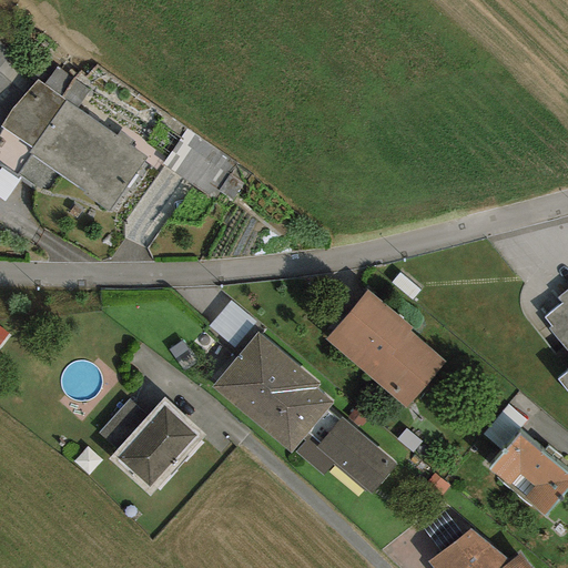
[(39,74),(0,41),(0,132),(2,129),(0,127),(36,80),(39,74)]
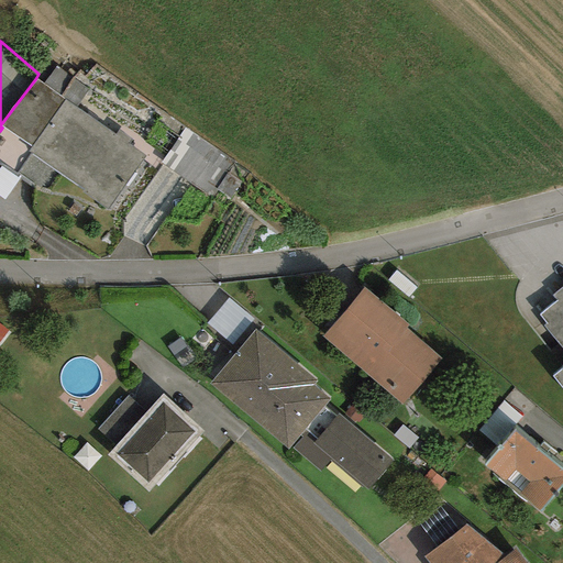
[(56,67),(43,84),(75,108),(88,90),(56,67)]
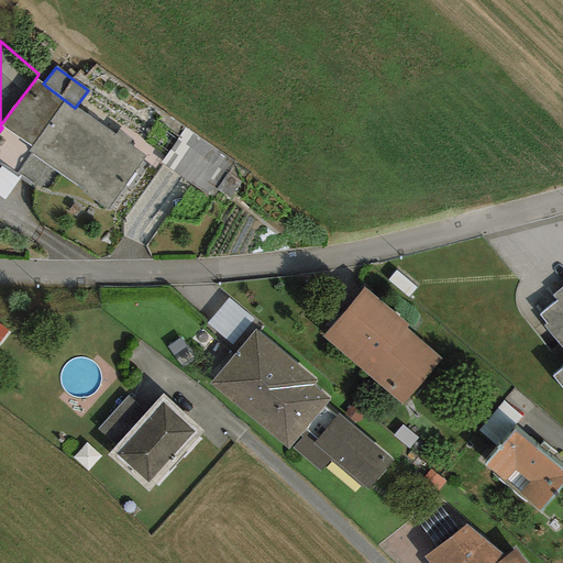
[(43,84),(35,79),(0,125),(2,128),(0,131),(0,163),(46,194),(59,176),(107,210),(144,156),(128,143),(131,141),(118,131),(114,135),(75,108),(43,84)]
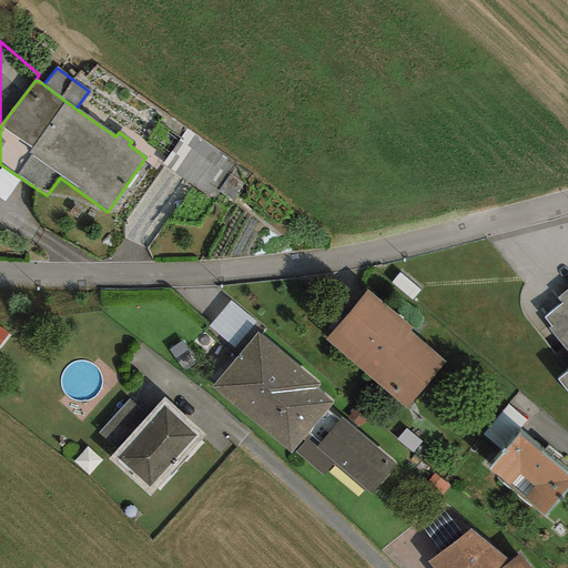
[(237,164),(186,129),(162,165),(213,203),(237,164)]
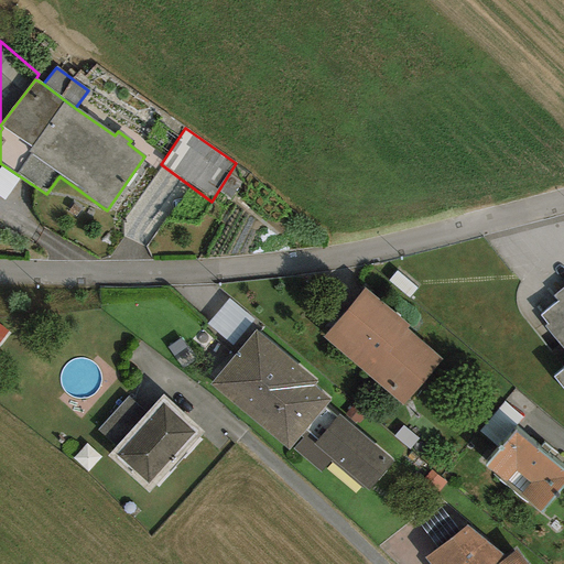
[(563,350),(563,368),(553,378),(563,391),(563,286),(552,297),(556,302),(540,316),(546,325),(544,326),(563,350)]
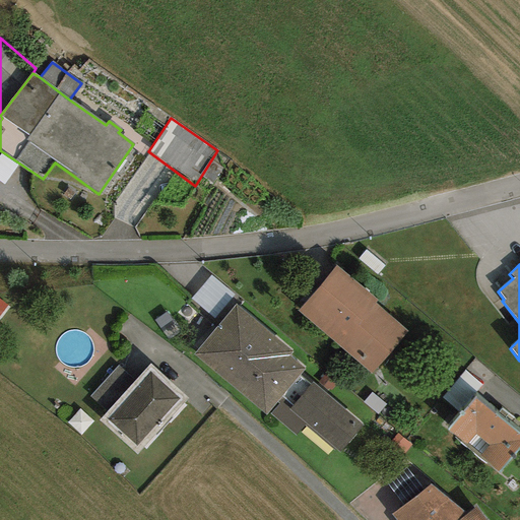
[(336,265),(296,311),(371,374),(407,331),(375,303),(377,301),(336,265)]
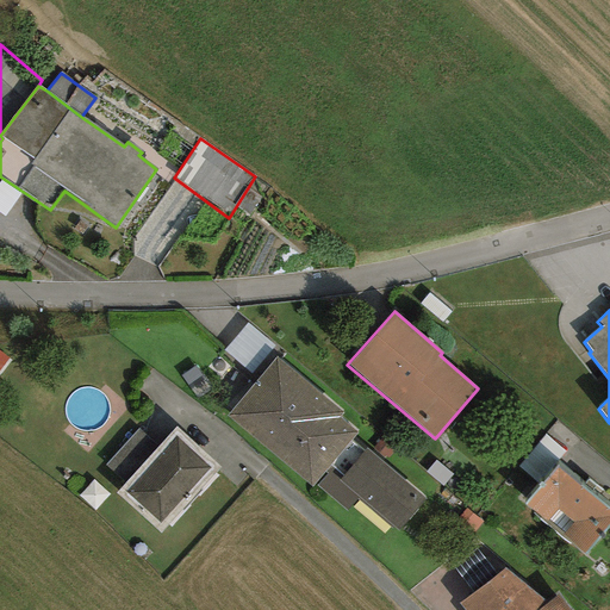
[(248,318),(224,347),(249,368),(274,341),(248,318)]
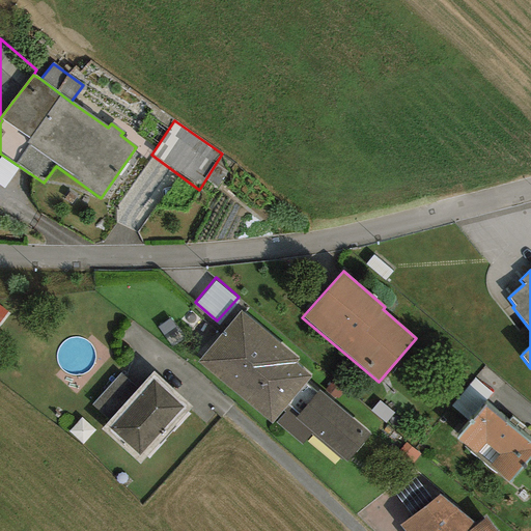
[(240,310),(197,362),(232,392),(276,340),(240,310)]
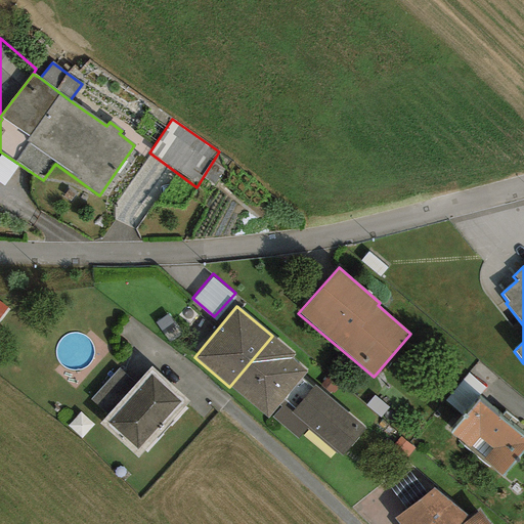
[(294,354),(272,336),(229,387),(267,418),(306,372),(290,358),(294,354)]
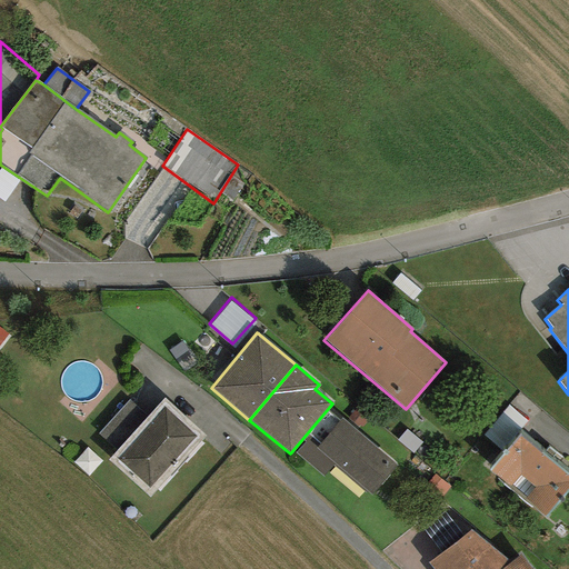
[(206,436),(163,398),(147,415),(116,450),(107,460),(149,498),(206,436)]
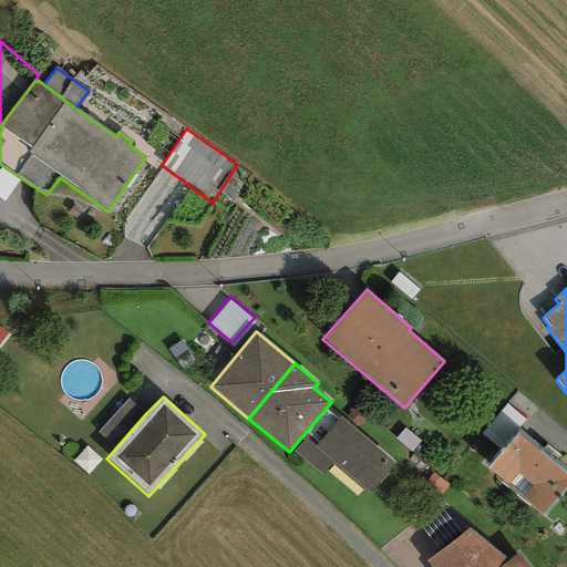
[(115,449),(146,413),(127,398),(98,433),(115,449)]
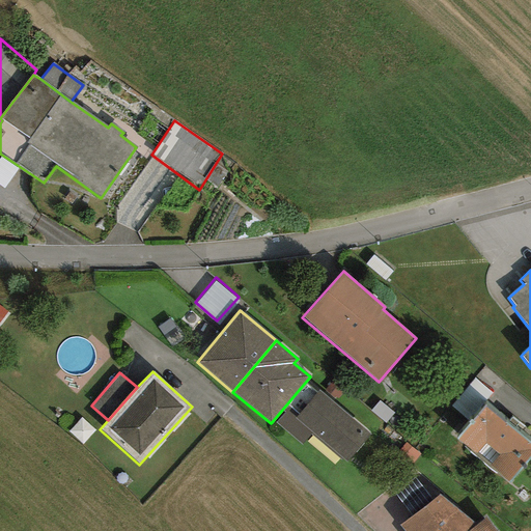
[(369,435),(318,391),(295,418),(286,410),(276,423),(302,445),(312,432),(346,462),(369,435)]
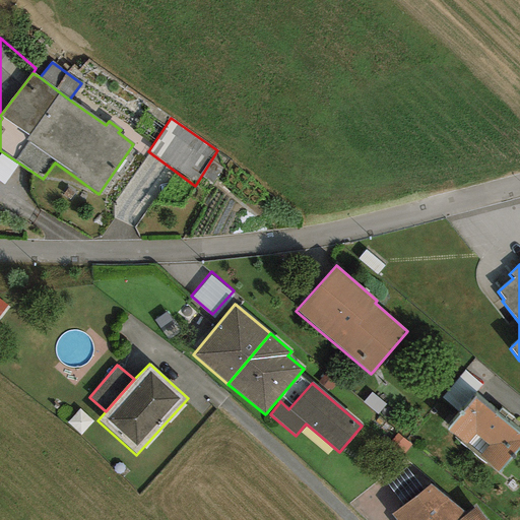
[(519,448),(519,435),(474,397),(446,430),(499,474),(519,448)]
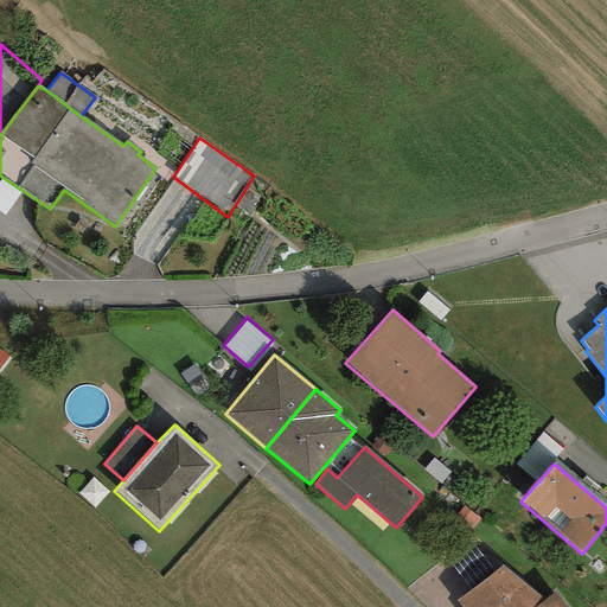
[(502,566),(455,601),(460,606),(566,606),(555,593),(543,600),(502,566)]
